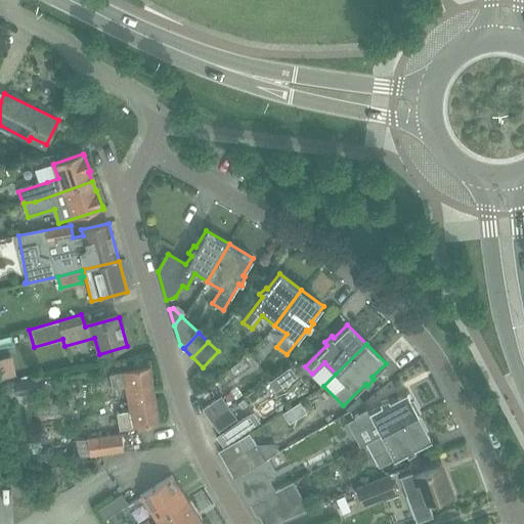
[(253,377),(266,364),(258,355),(245,366),(253,377)]
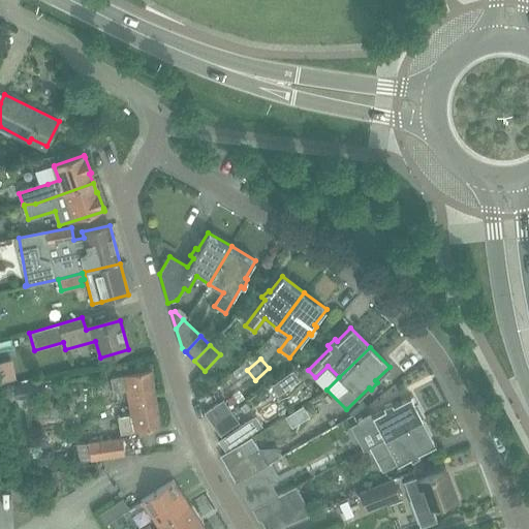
[(118,417),(121,433),(160,427),(151,371),(111,378),(114,393),(126,390),(131,415),(118,417)]
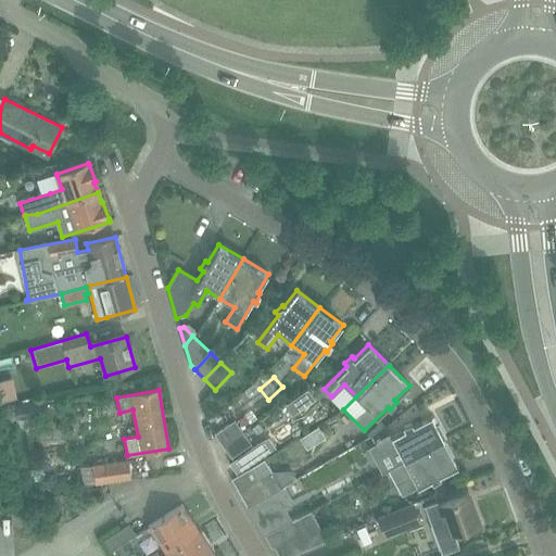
[(307,390),(291,402),(299,412),(316,400),(307,390)]
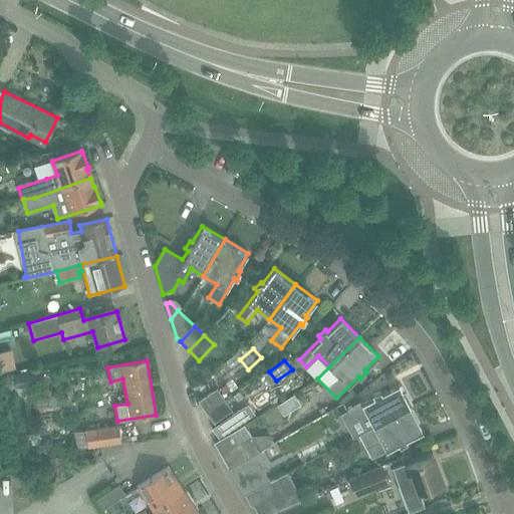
[(40,369),(14,375),(17,389),(43,383),(40,369)]
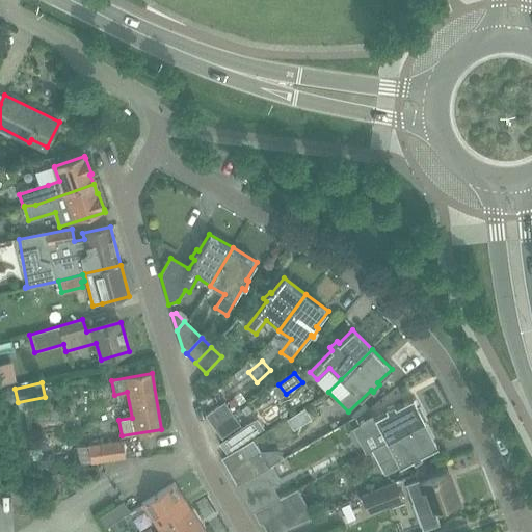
[(380,445),(386,442),(426,421),(414,396),(396,405),(395,403),(386,406),(387,410),(360,424),(365,434),(373,430),(380,445)]
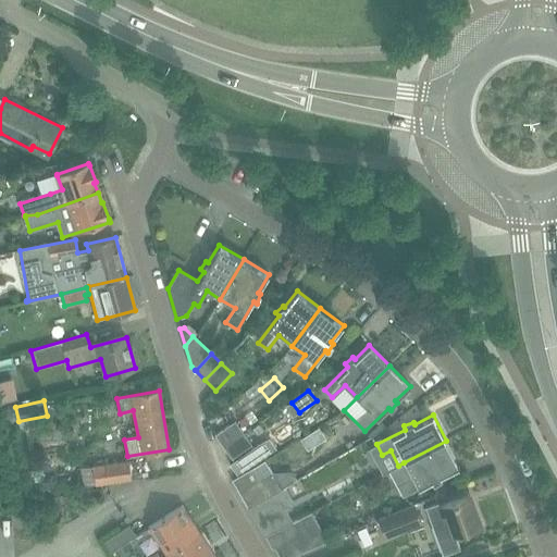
[(215,435),(224,447),(242,434),(233,422),(215,435)]
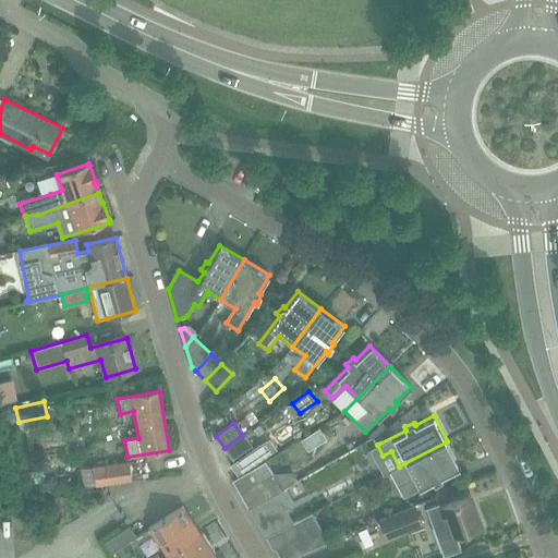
[(242,435),(225,448),(232,459),(250,447),(242,435)]
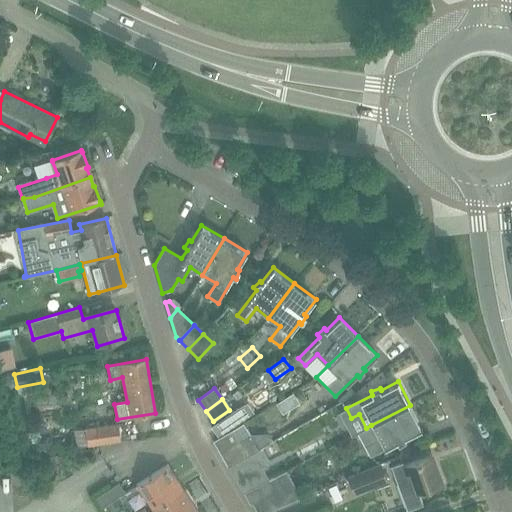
[(410,405),(371,425),(378,438),(364,445),(370,456),(397,442),(398,445),(406,440),(405,438),(422,429),(410,405)]
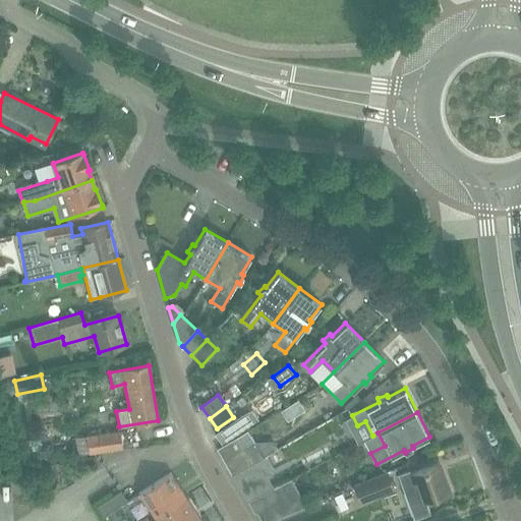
[(75,438),(77,455),(123,448),(120,430),(75,438)]
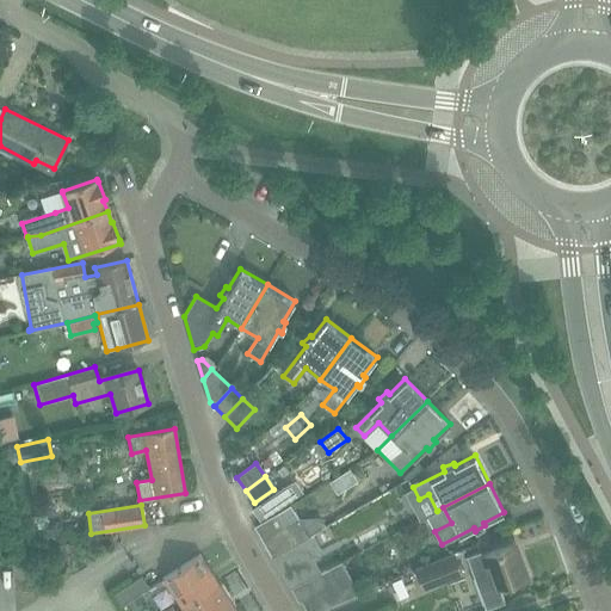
[(255,526),(273,557),(309,537),(298,519),(284,528),(277,514),(255,526)]
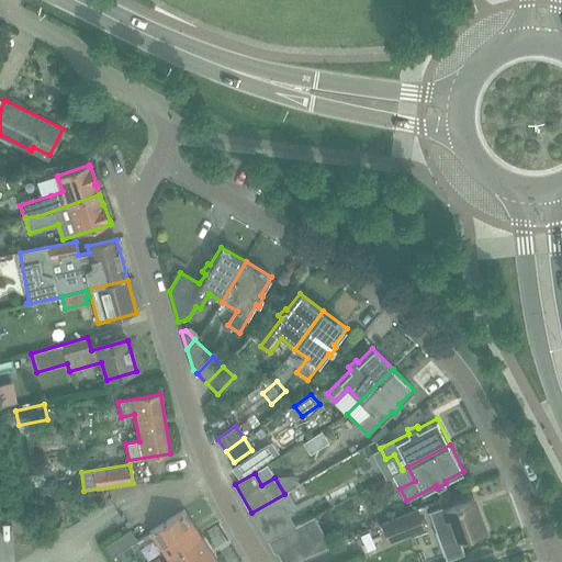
[(267,541),(268,541),(295,526),(288,513),(293,509),(284,494),(251,513),(267,541)]
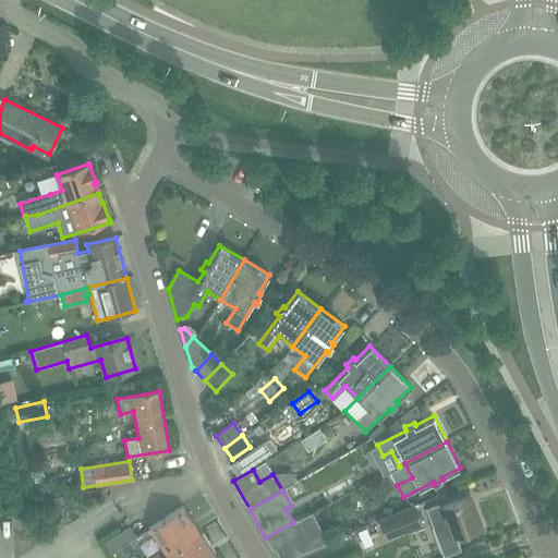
[(468,498),(440,508),(439,504),(426,508),(444,557),(462,550),(457,536),(483,526),(476,510),(473,511),(468,498)]
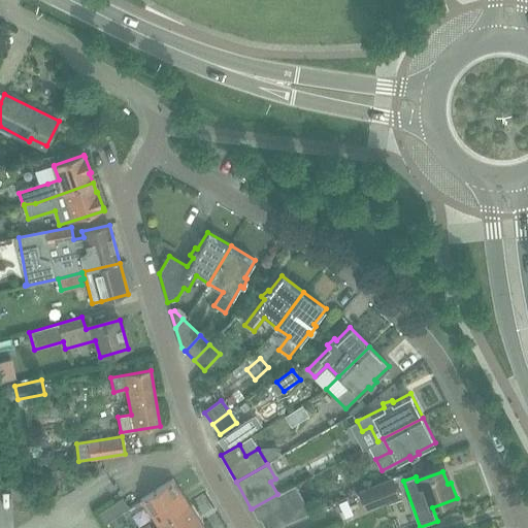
[(140,500),(157,527),(167,520),(165,517),(174,512),(175,514),(189,504),(173,480),(140,500)]
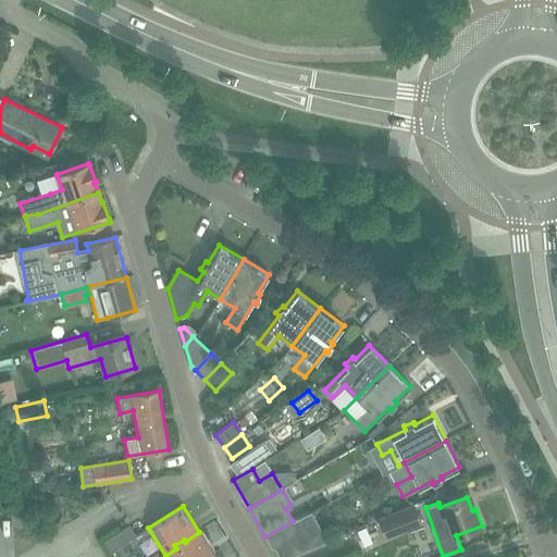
[(420,527),(413,508),(385,520),(392,537),(420,527)]
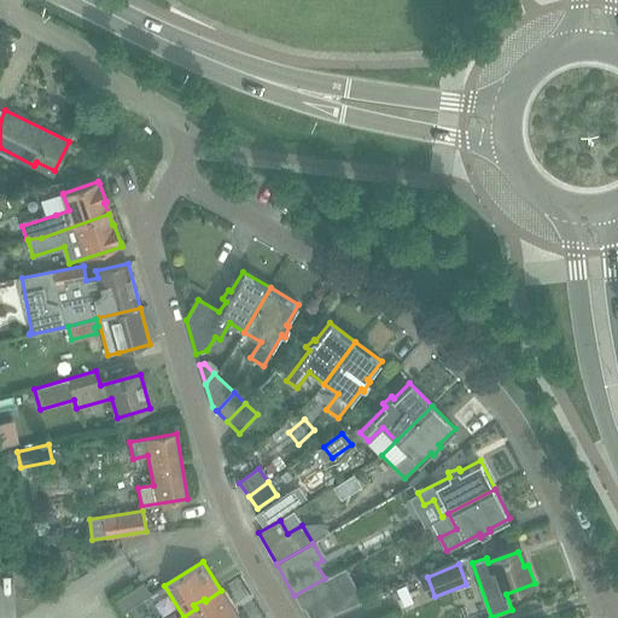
[(325,578),(295,595),(302,608),(331,593),(339,611),(361,601),(350,582),(343,570),(326,579),(325,578)]
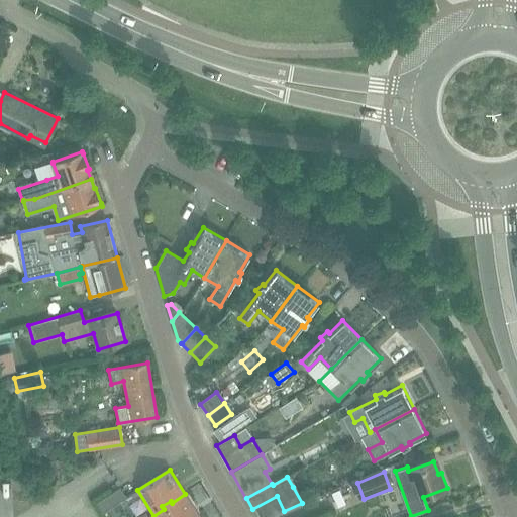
[(120,488),(119,488),(96,503),(103,513),(126,498),(120,488)]
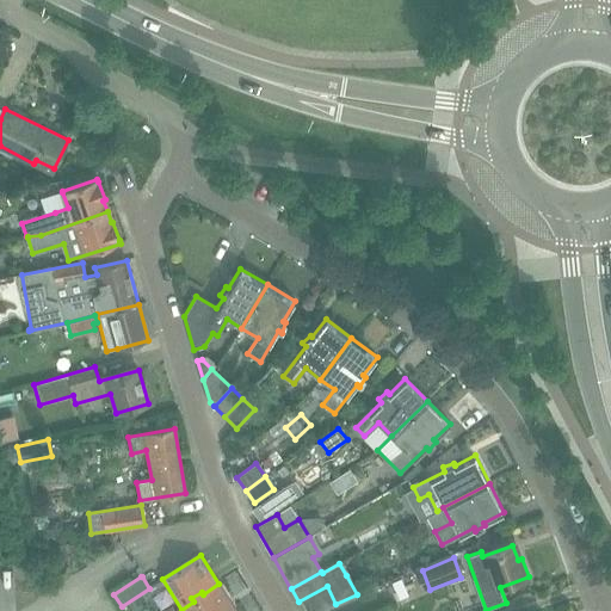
[(193,602),(181,610),(235,610),(218,584),(203,594),(202,592),(191,598),(193,602)]
